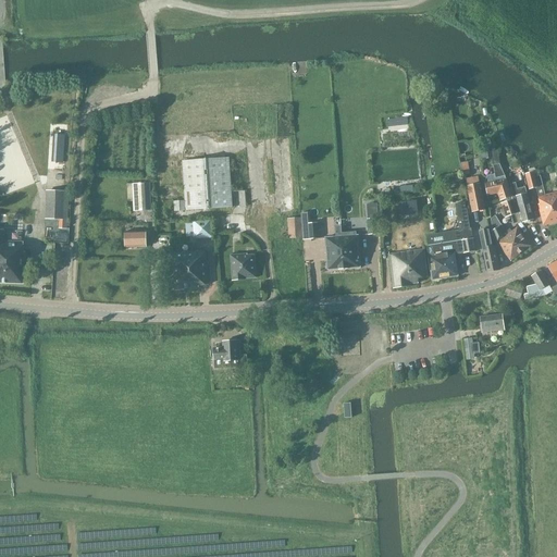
[(499,164),(497,151),(491,152),(493,165),(499,164)]
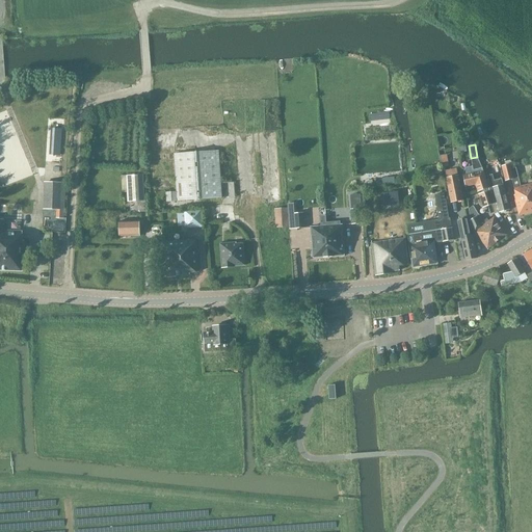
[(448,148),(441,149),(444,161),(450,160),(448,148)]
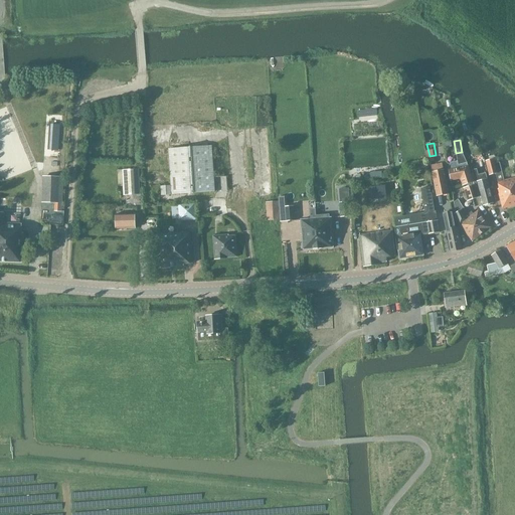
[(41,145),(40,160),(50,160),(51,146),(41,145)]
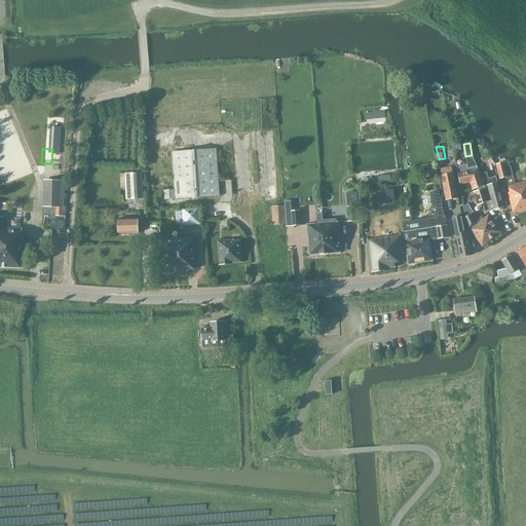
[(216,149),(172,152),(174,189),(163,190),(164,200),(219,196),(216,149)]
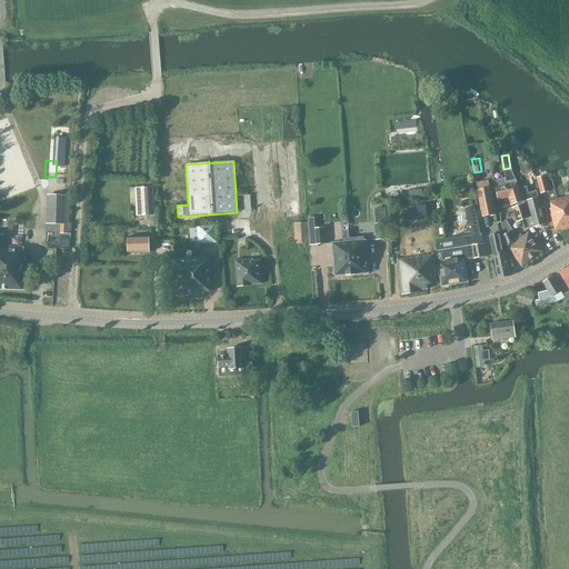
[(540,193),(547,192),(551,209),(549,209),(556,230),(568,227),(568,196),(557,200),(552,180),(547,181),(546,176),(543,176),(537,178),(540,193)]
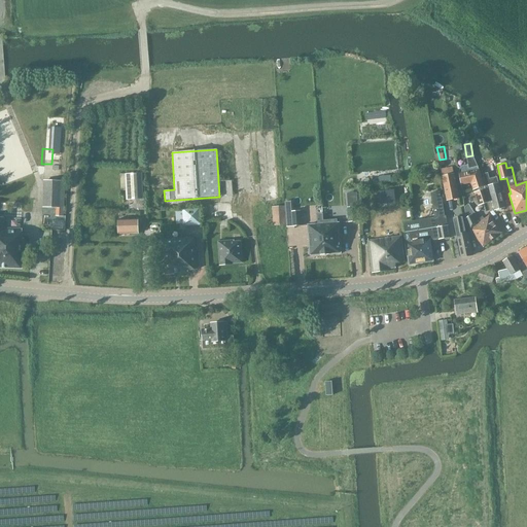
[(441,170),(442,177),(447,201),(458,199),(452,167),(441,170)]
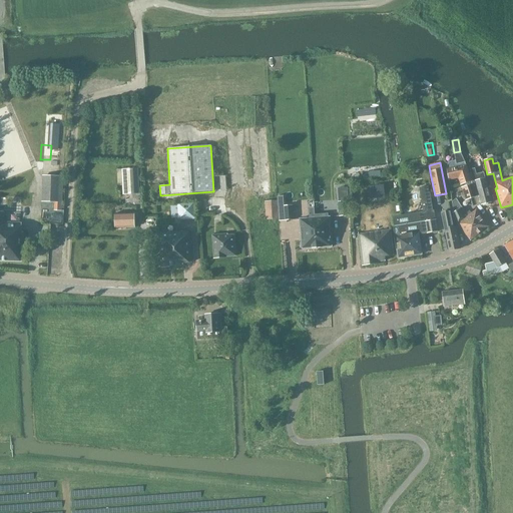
[(461,185),(472,181),(466,164),(447,168),(449,180),(458,178),(461,185)]
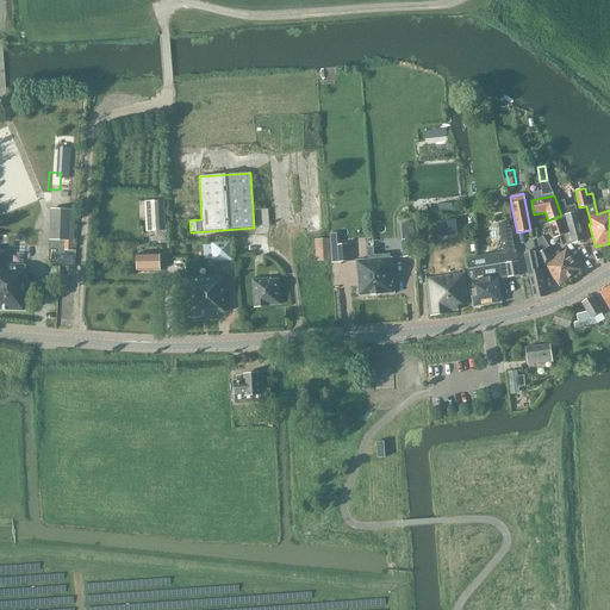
[(564,222),(568,223),(572,243),(584,241),(578,213),(577,213),(574,211),(567,212),(566,207),(560,209),(564,222)]
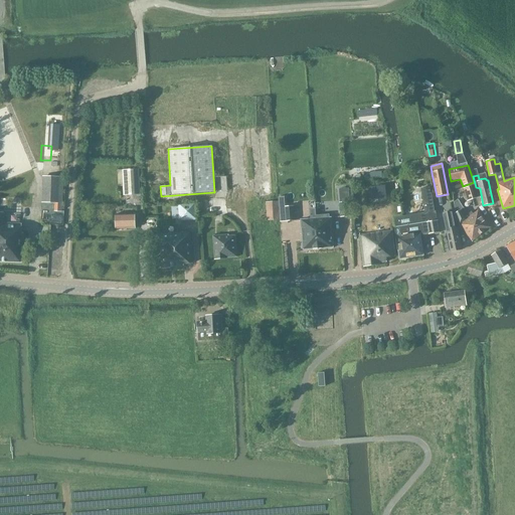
[(46,177),(44,203),(55,203),(54,211),(61,212),(63,178),(46,177)]
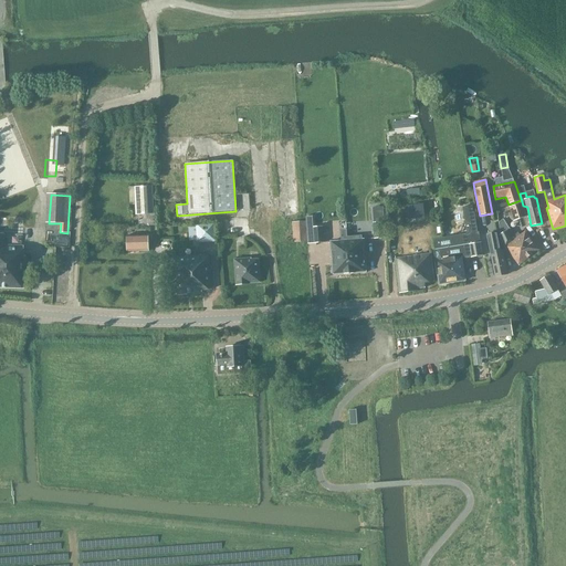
[(514,221),(525,217),(522,203),(512,206),(512,205),(509,206),(514,221)]
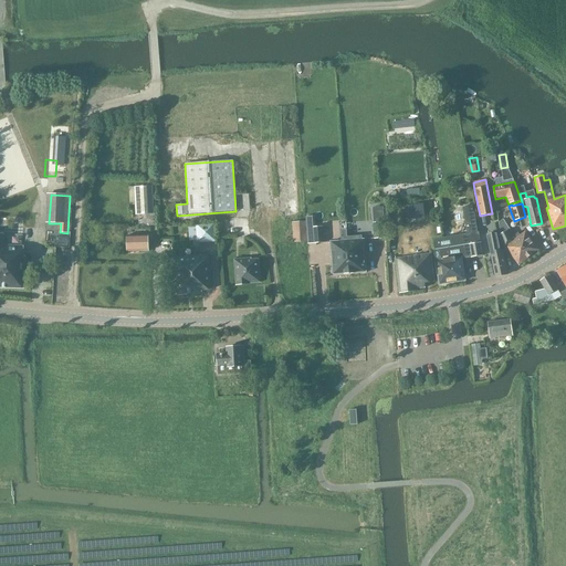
[(406,207),(407,219),(423,217),(422,205),(406,207)]
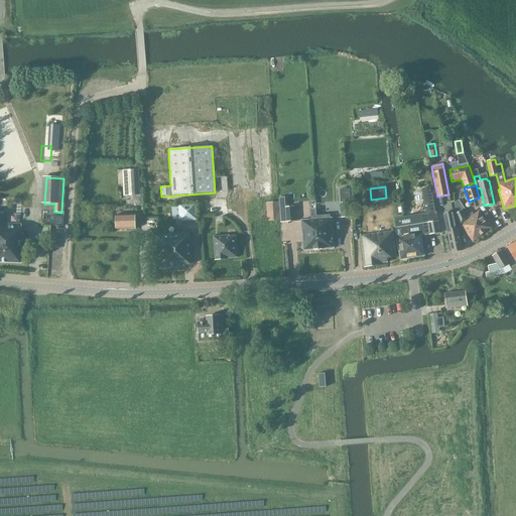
[(421,189),(425,214),(395,218),(397,228),(395,228),(398,252),(399,251),(400,259),(423,256),(420,236),(440,233),(438,222),(437,222),(436,212),(435,212),(432,194),(431,194),(430,187),(421,189)]
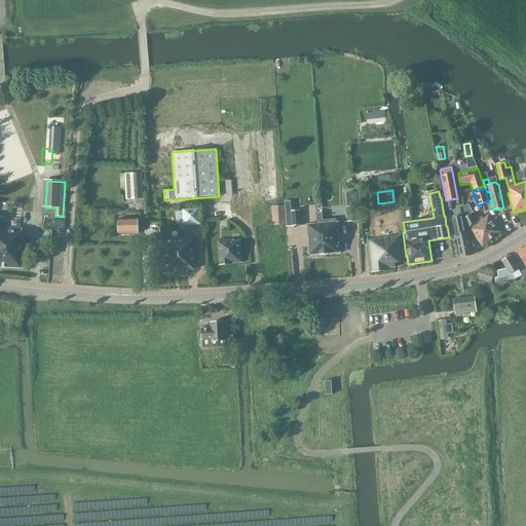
[(464,212),(465,218),(464,219),(470,229),(482,247),(500,232),(488,216),(477,224),(474,219),(477,218),(474,213),(468,204),(466,197),(462,199),(464,212)]
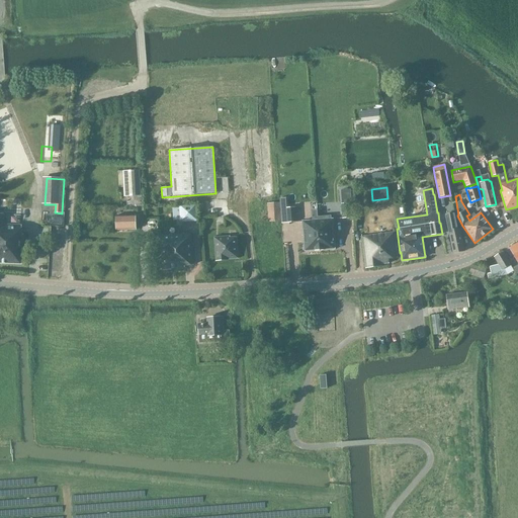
[(282,196),(268,196),(269,217),(282,216),(282,196)]
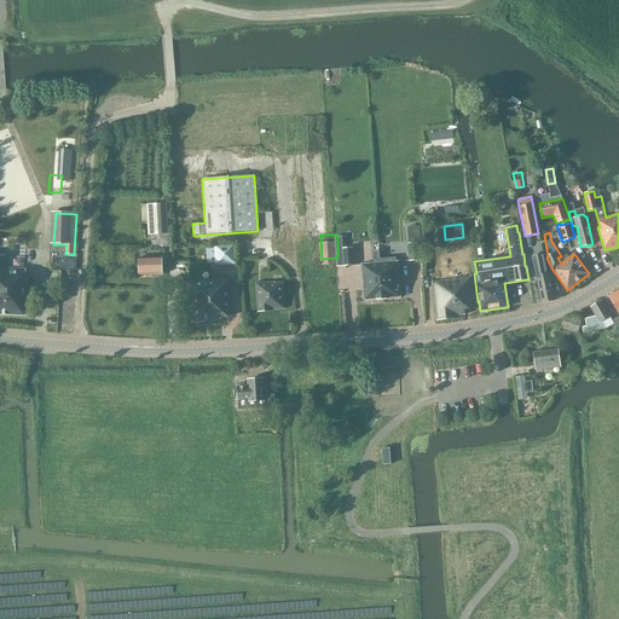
[(237,259),(237,237),(217,237),(217,242),(198,242),(200,265),(227,265),(227,259),(237,259)]
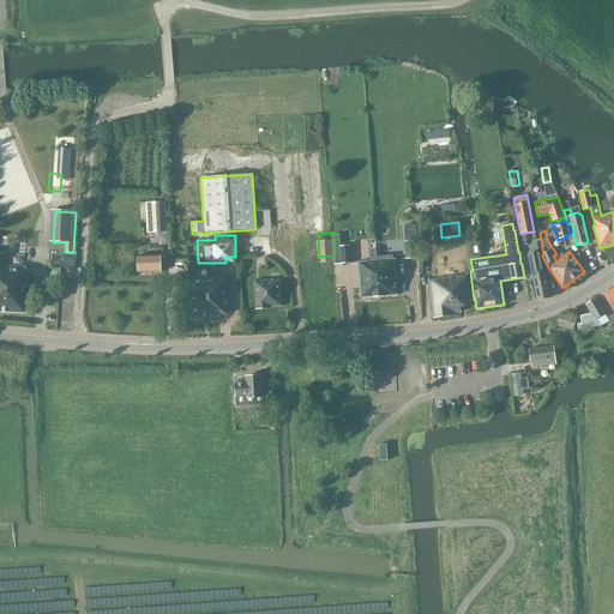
[(342,239),(341,256),(351,256),(351,240),(342,239)]
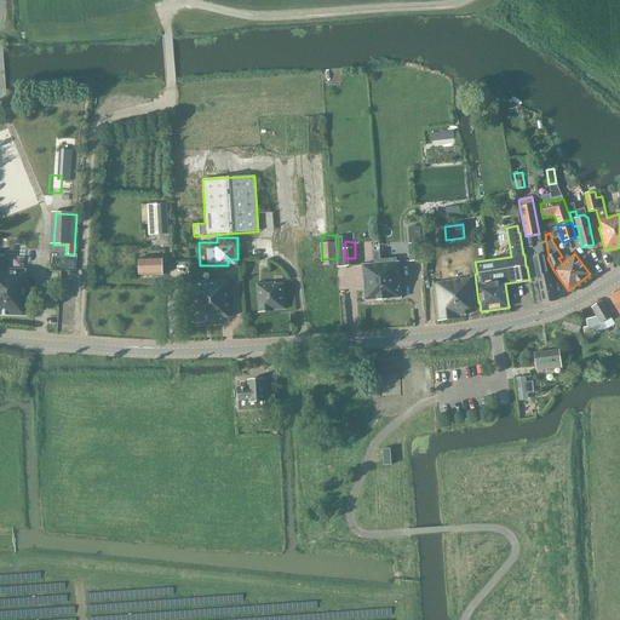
[(422,244),(409,245),(408,245),(409,262),(423,260),(422,244)]
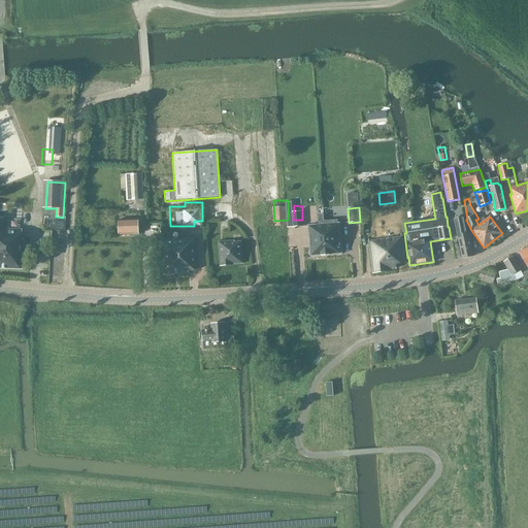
[(473,256),(469,233),(466,233),(463,217),(454,219),(462,258),(473,256)]
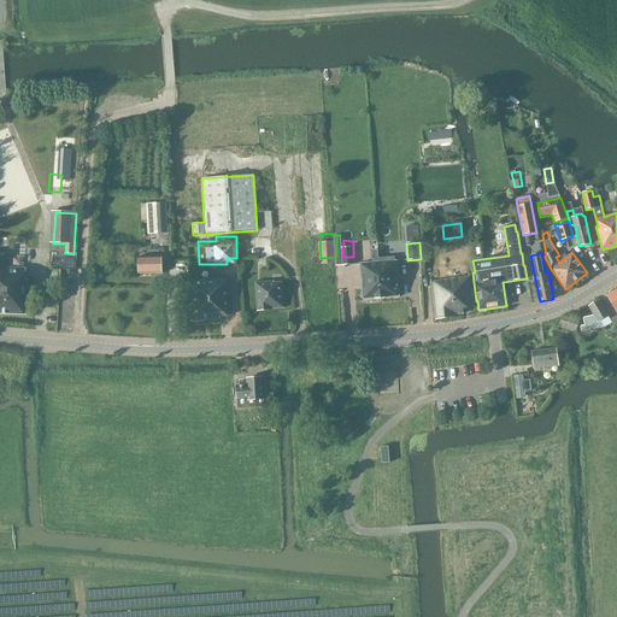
[(0,254),(0,293),(3,294),(4,287),(25,288),(27,280),(24,280),(24,269),(3,268),(4,256),(0,254)]
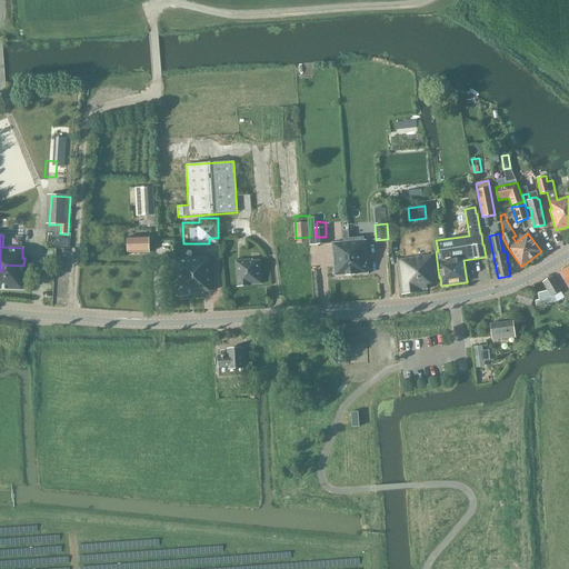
[(149,235),(127,236),(128,251),(150,250),(149,235)]
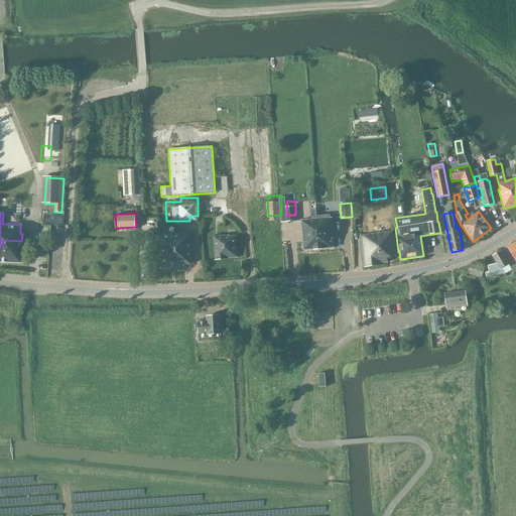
[(332,219),(316,220),(318,250),(334,249),(332,219)]
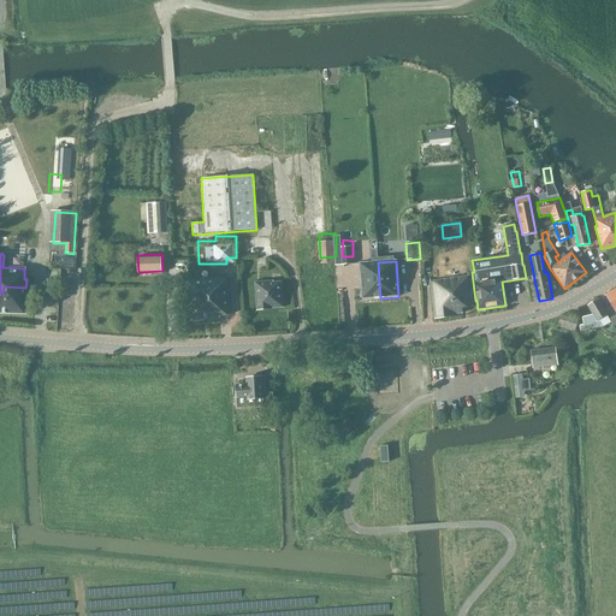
[(378,262),(360,264),(362,300),(380,298),(378,262)]
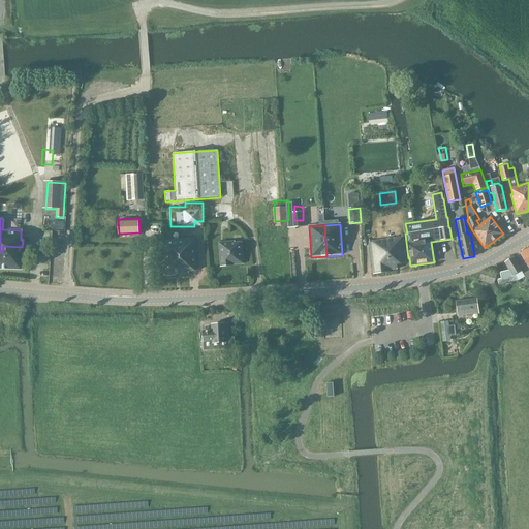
[(397,265),(406,263),(403,238),(370,242),(373,274),(391,273),(390,270),(397,269),(397,265)]
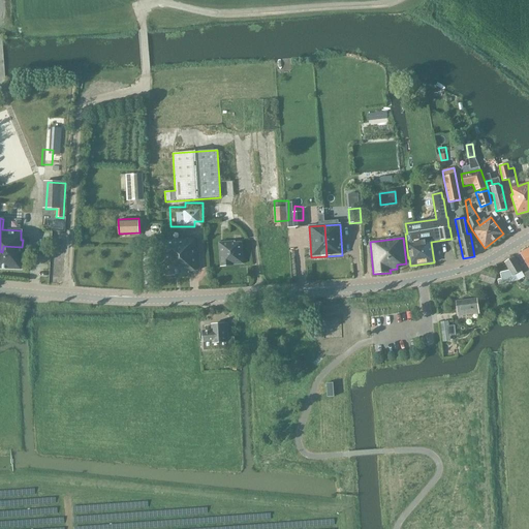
[(195,239),(163,241),(166,276),(189,274),(189,272),(197,271),(195,239)]
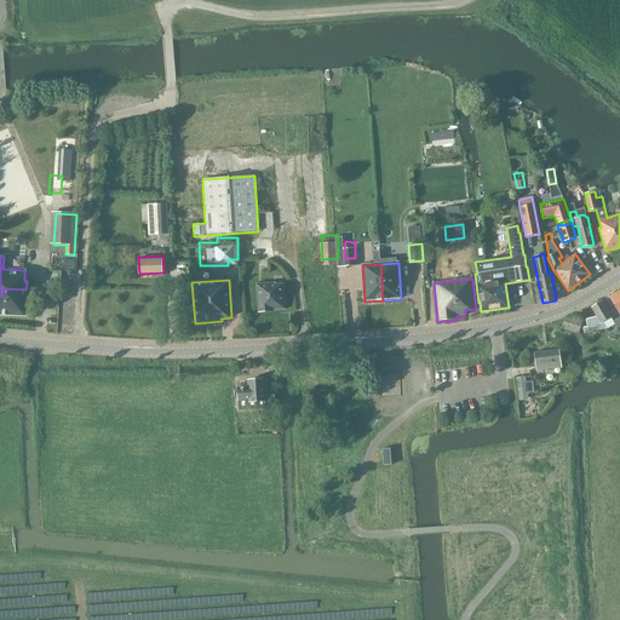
[(285,309),(283,283),(275,285),(275,282),(256,285),(257,313),(273,311),(273,310),(285,309)]
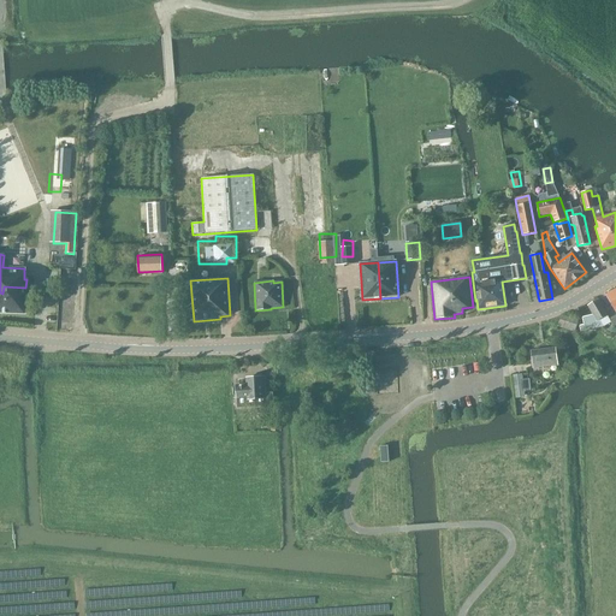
[(0,313),(24,314),(25,291),(25,288),(4,286),(3,294),(0,292),(0,313)]
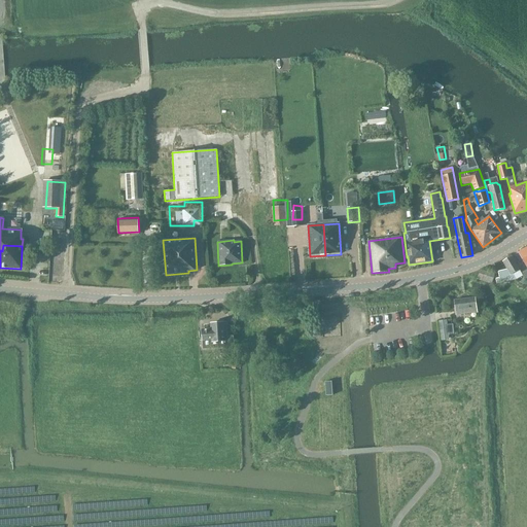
[(513,274),(520,270),(512,256),(502,261),(507,270),(498,272),(500,279),(496,280),(497,283),(500,282),(500,280),(512,277),(514,276),(513,274)]
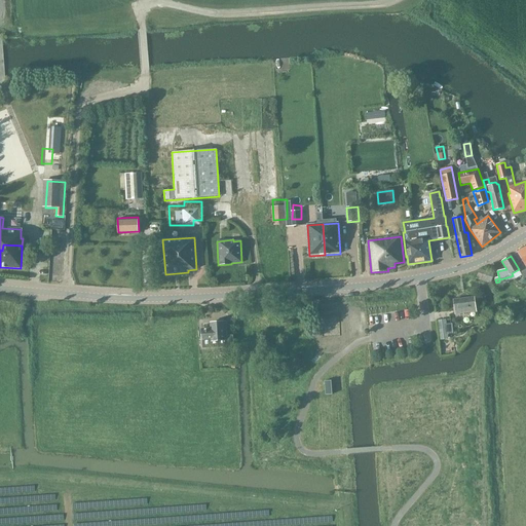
[(481,279),(491,283),(492,277),(489,277),(491,272),(484,270),(481,279)]
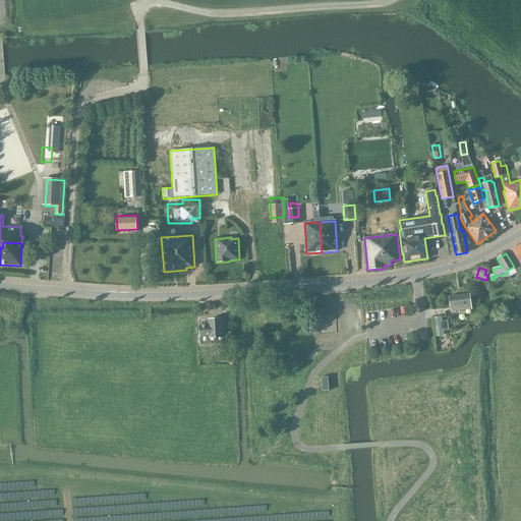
[(451,311),(471,309),(470,294),(449,297),(451,311)]
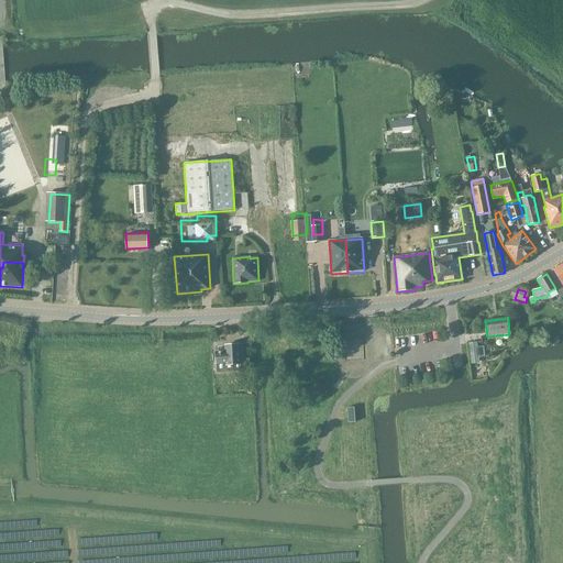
[(479,363),(477,342),(468,343),(472,364),(479,363)]
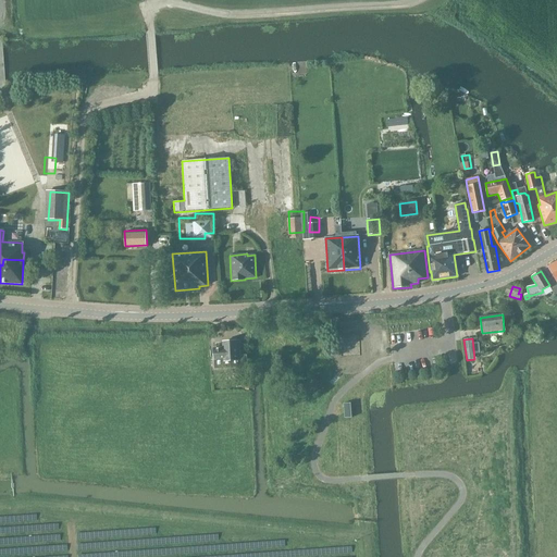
[(223,342),(223,348),(213,348),(214,360),(224,360),(224,361),(236,360),(236,363),(247,362),(246,356),(238,356),(237,341),(223,342)]
